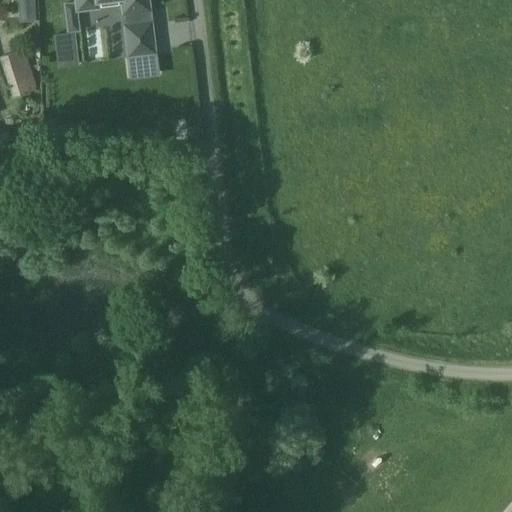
[(18,0),(20,21),(37,21),(35,0),(18,0)]
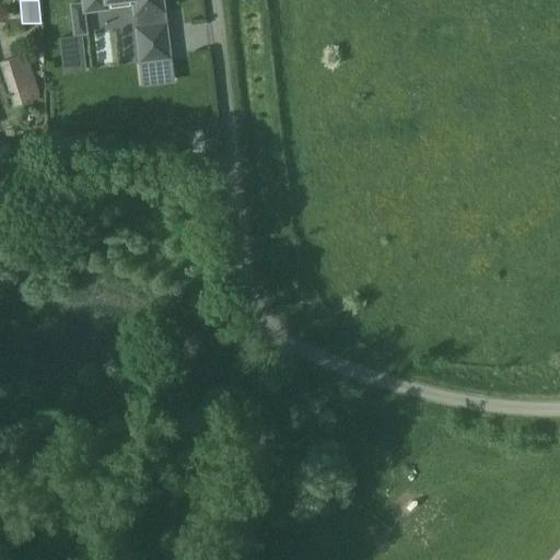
[(162,0),(82,0),(84,11),(107,8),(106,1),(117,0),(132,0),(135,14),(163,11),(162,0)]
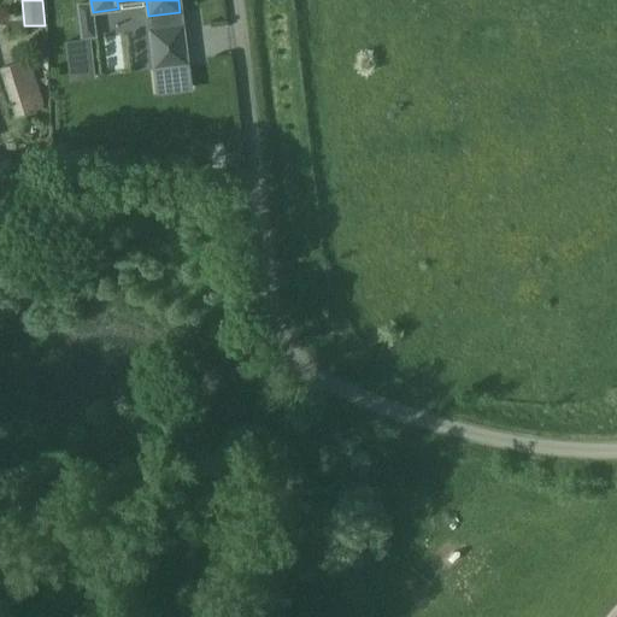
[(187,63),(182,27),(150,30),(154,68),(187,63)]
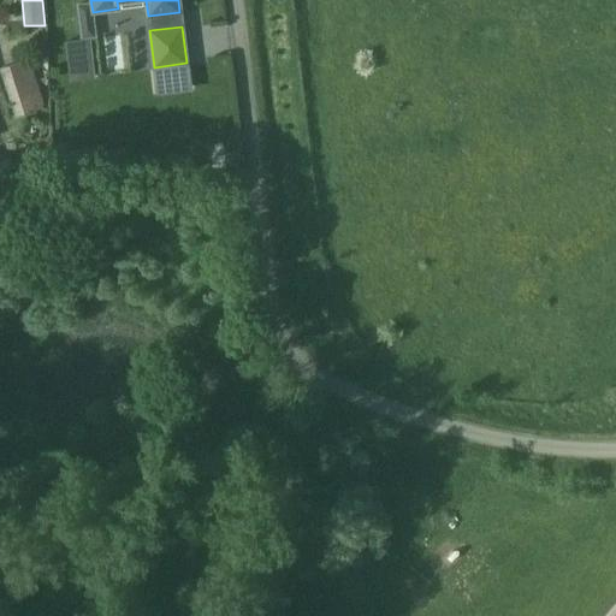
[(67,40),(70,73),(95,72),(93,39),(67,40)]
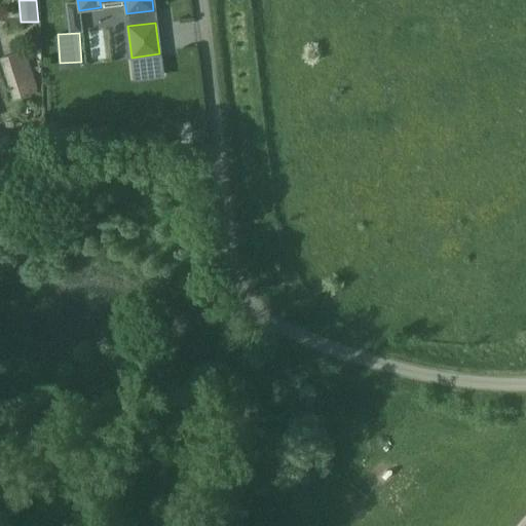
[(0,57),(0,61),(4,75),(12,100),(38,91),(25,50),(0,57)]
